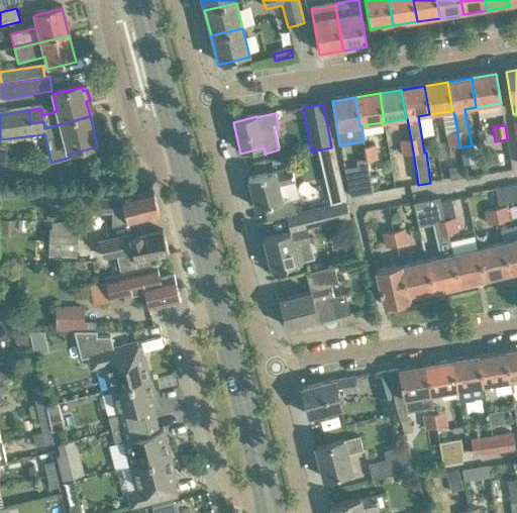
[(449,149),(459,147),(457,132),(446,135),(449,149)]
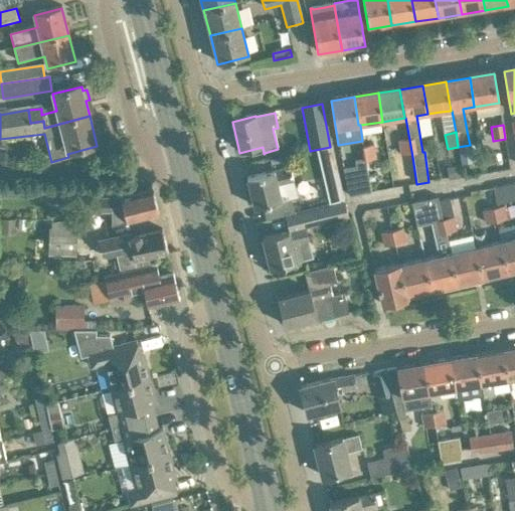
[(400,159),(412,157),(409,140),(398,142),(400,159)]
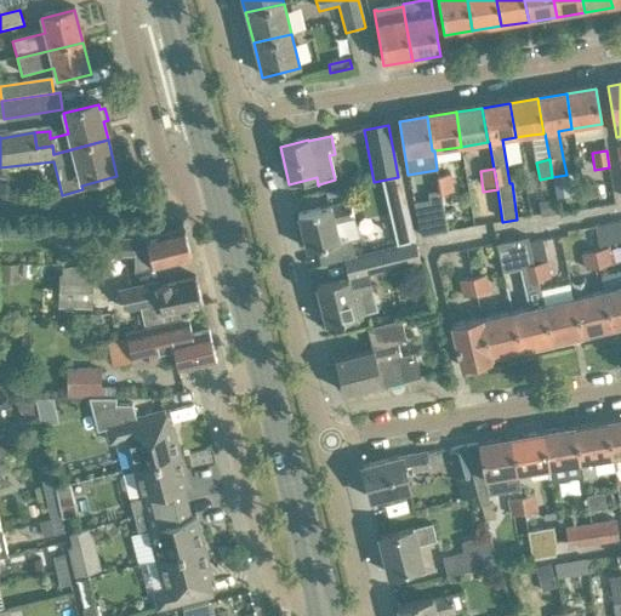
[(567,175),(552,177),(557,201),(570,200),(567,175)]
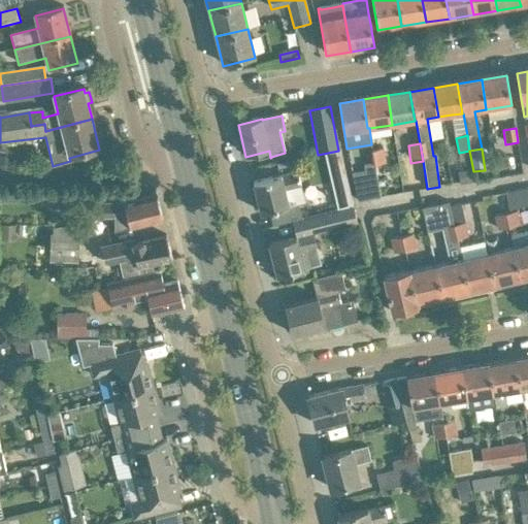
[(371,152),(373,165),(375,165),(375,166),(387,164),(384,150),(371,152)]
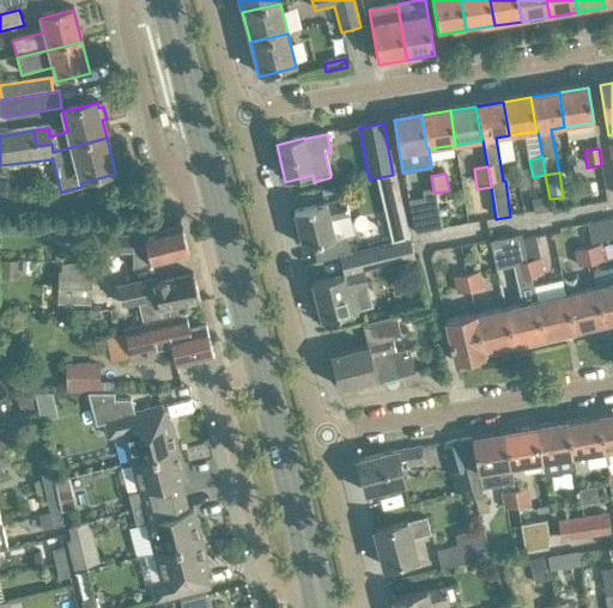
[(375,178),(388,228),(406,224),(393,175),(375,178)]
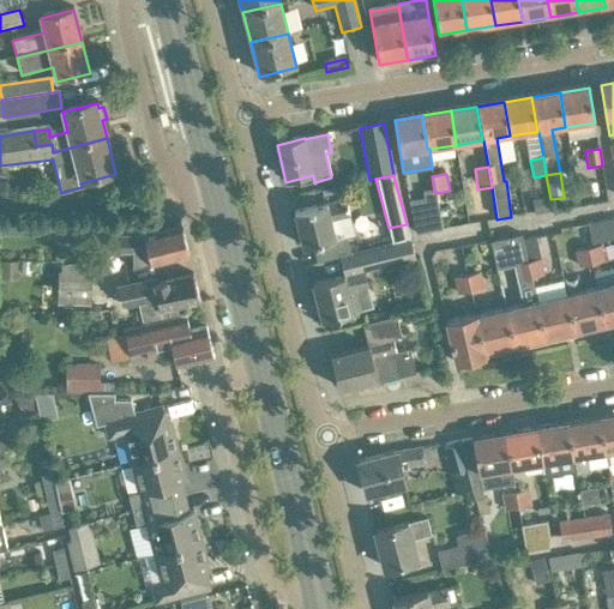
[(425,200),(410,204),(416,236),(441,231),(443,230),(439,205),(437,193),(437,192),(434,192),(423,194),(425,200)]
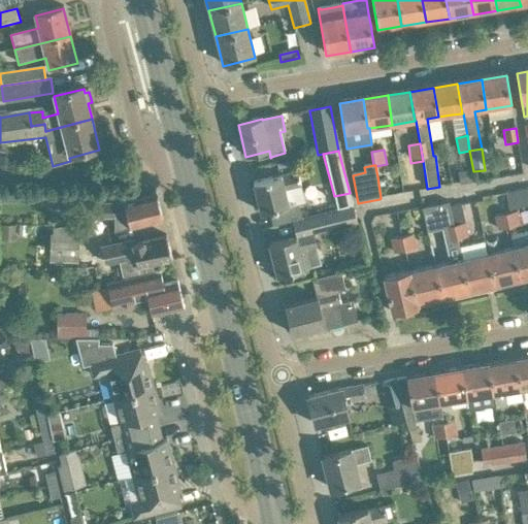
[(473,170),(459,172),(461,184),(475,182),(473,171),(473,170)]
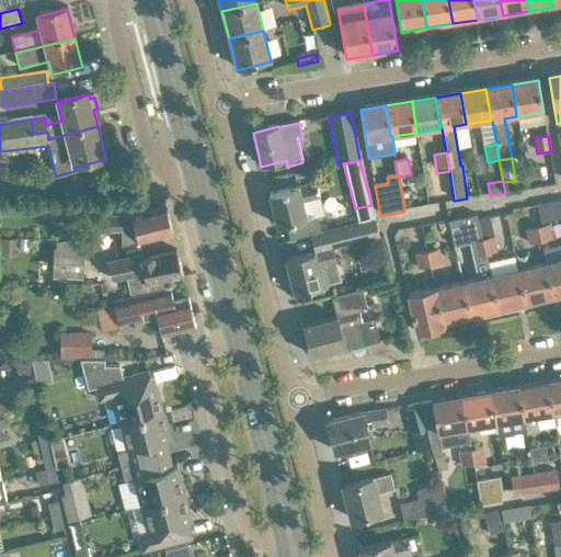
[(299,189),(268,196),(277,228),(288,225),(293,241),(310,237),(321,235),(317,218),(323,216),(320,200),(316,184),(299,189)]
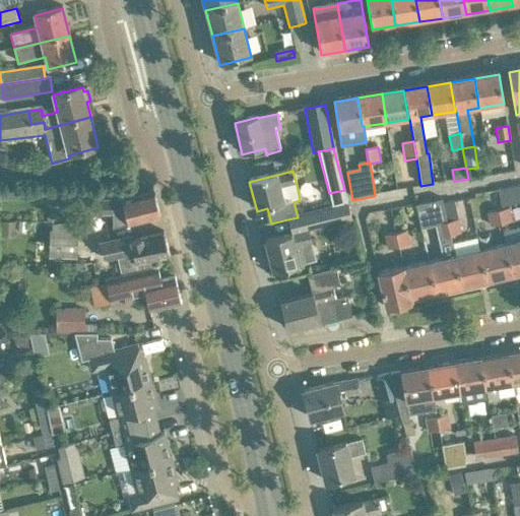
[(35,189),(0,189),(0,197),(35,197),(35,195),(43,195),(43,188),(35,189)]
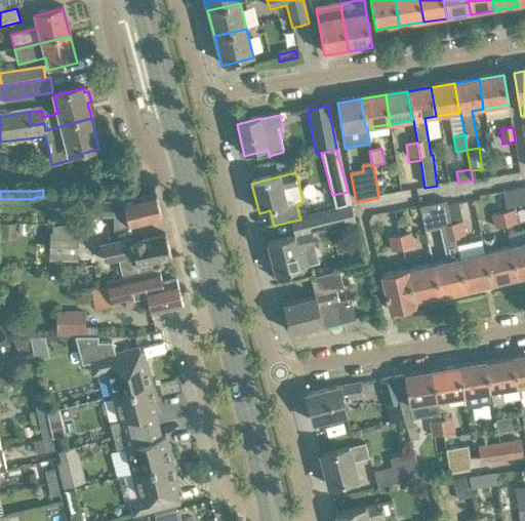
[(524,192),(524,190),(503,194),(507,210),(524,206),(524,192)]
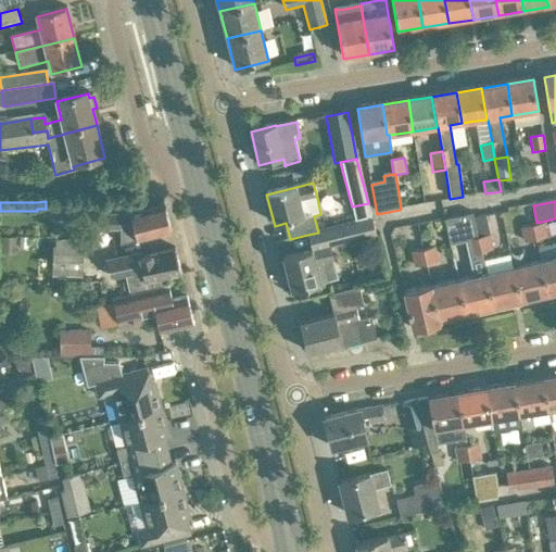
[(368,203),(352,207),(355,223),(371,218),(368,203)]
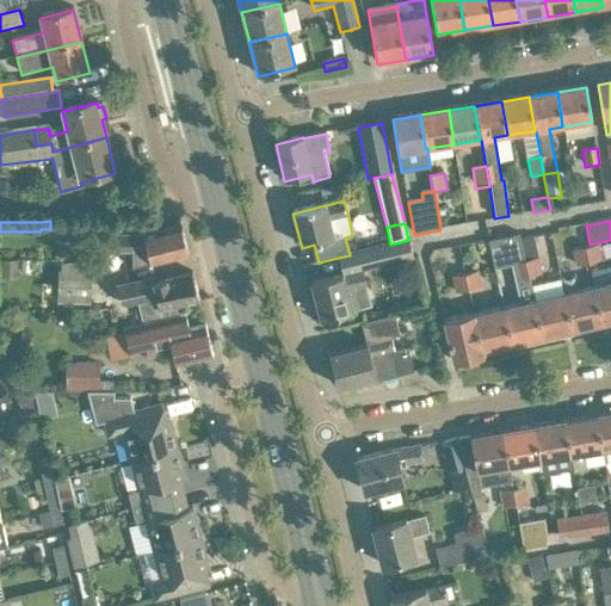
[(59,224),(59,239),(75,239),(75,224),(59,224)]
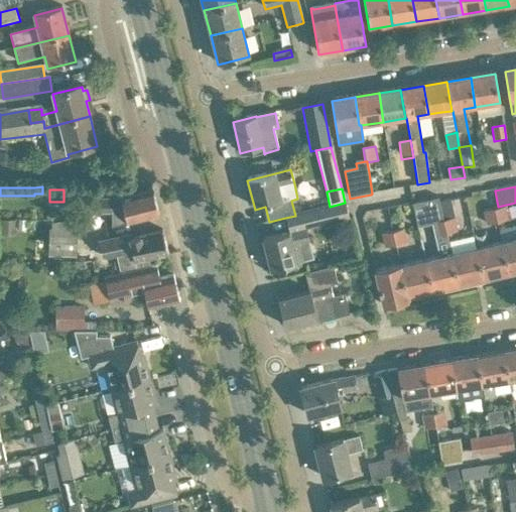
[(112,229),(158,217),(152,193),(121,201),(96,201),(97,215),(112,214),(112,229)]
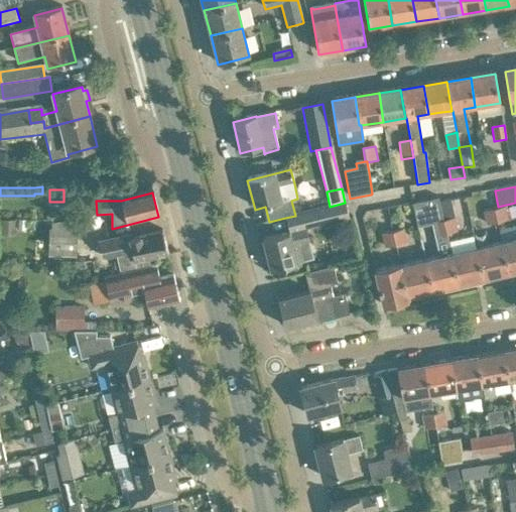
[(425,260),(432,292),(458,286),(459,286),(448,243),(446,236),(444,222),(442,222),(437,201),(413,206),(418,228),(432,225),(435,237),(434,237),(439,257),(425,260)]
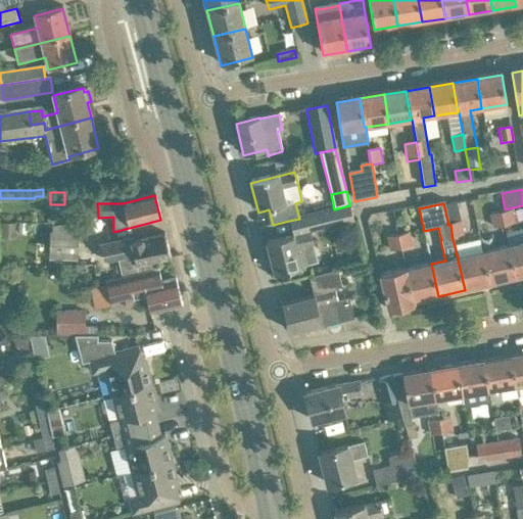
[(462,222),(458,204),(458,203),(446,206),(450,225),(453,239),(465,236),(462,222)]
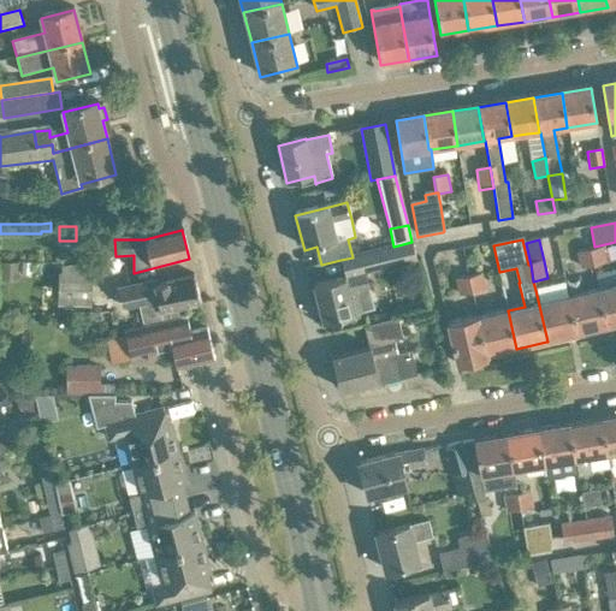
[(366,276),(416,262),(412,242),(394,247),(353,257),(341,260),(345,279),(314,288),(324,325),(363,314),(359,294),(369,291),(366,276)]
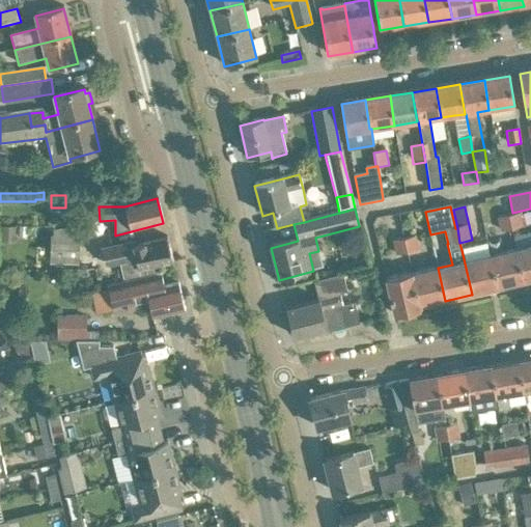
[(510,216),(513,230),(524,227),(521,214),(510,216)]
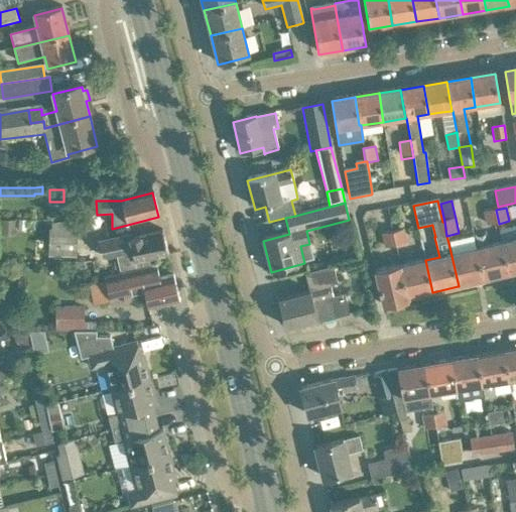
[(499,224),(496,210),(484,213),(487,226),(499,224)]
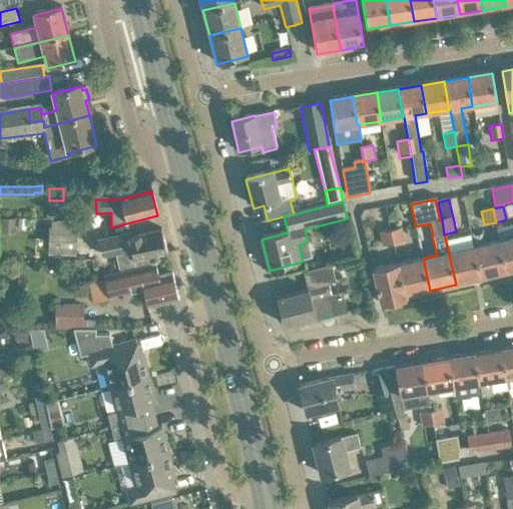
[(84,223),(52,222),(51,228),(49,228),(48,257),(76,257),(77,232),(84,232),(84,223)]
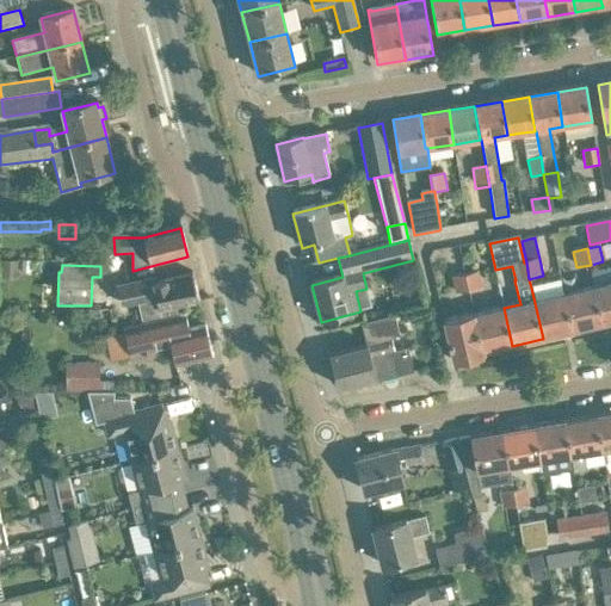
[(610,269),(591,273),(603,325),(610,322),(610,269)]
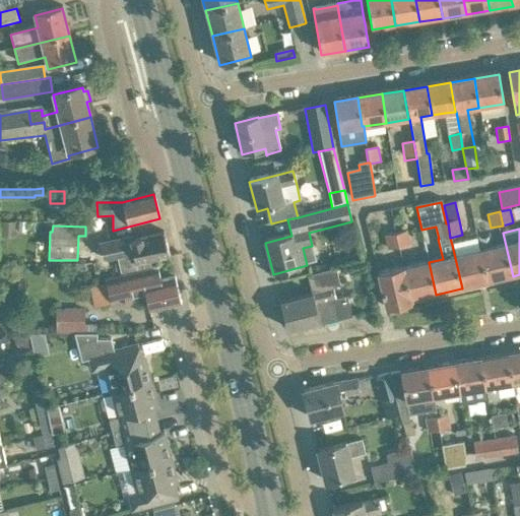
[(396,235),(399,249),(410,246),(407,233),(396,235)]
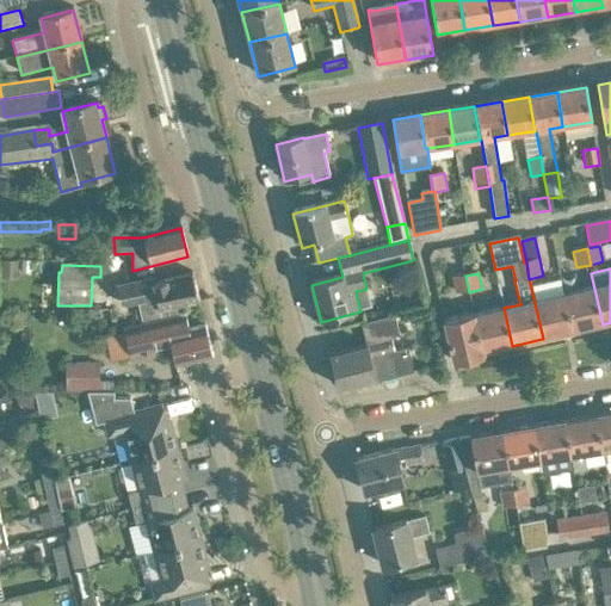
[(591,273),(590,274),(593,288),(565,295),(573,332),(603,325),(591,273)]
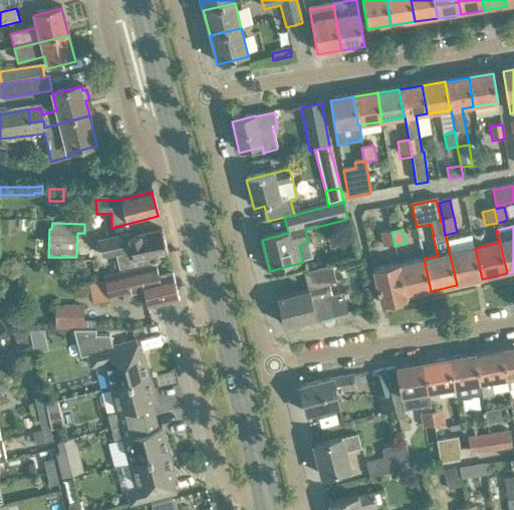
[(130,236),(99,244),(103,260),(116,257),(119,272),(150,265),(149,259),(167,254),(167,255),(168,255),(162,231),(161,231),(162,232),(130,240),(130,236)]
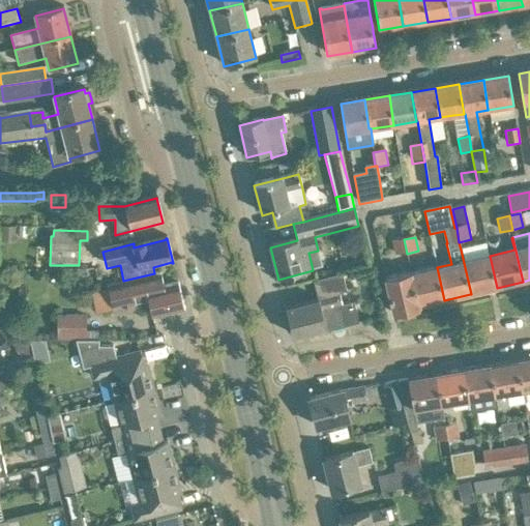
[(404,239),(392,242),(395,256),(407,254),(404,239)]
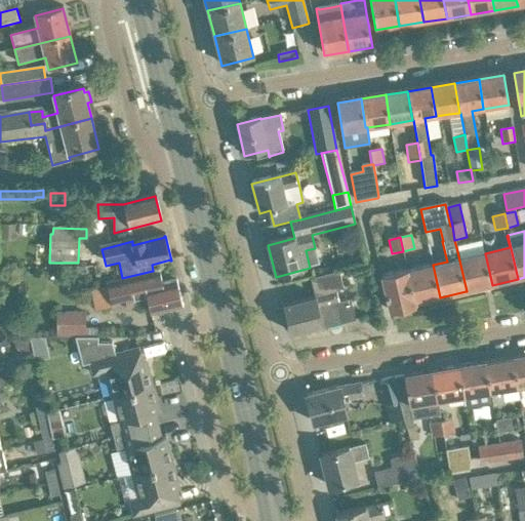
[(456,247),(467,291),(491,285),(492,285),(485,253),(484,253),(481,241),(456,247)]
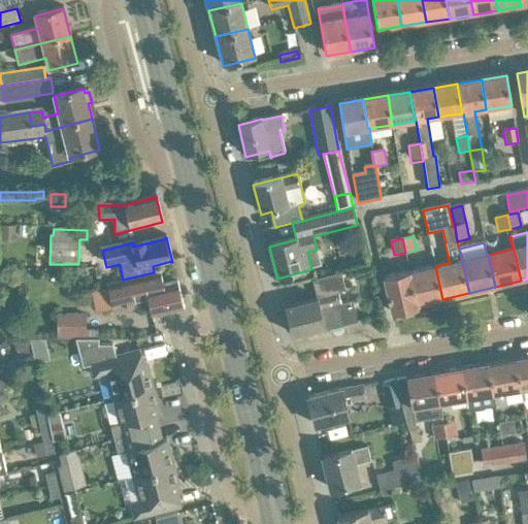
[(417,304),(418,304),(442,299),(435,266),(409,272),(417,304)]
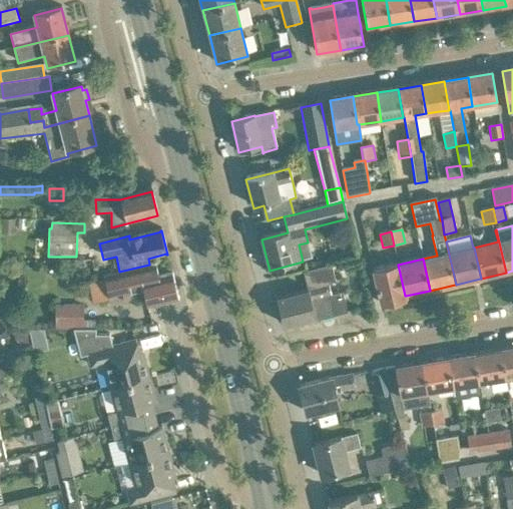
[(405,296),(398,265),(373,271),(381,306),(407,300),(406,296),(405,296)]
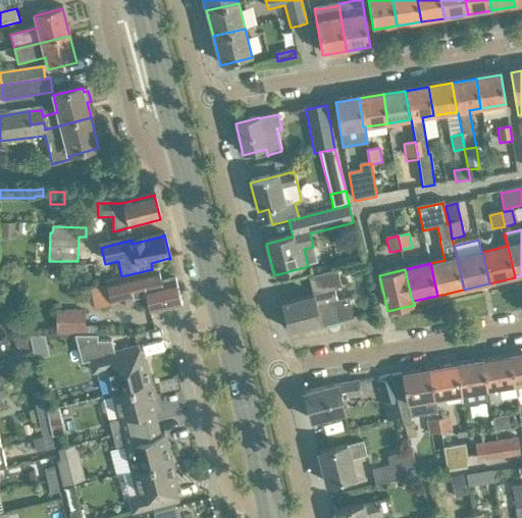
[(181,305),(175,279),(161,283),(158,270),(106,282),(111,306),(146,298),(150,313),(181,305)]
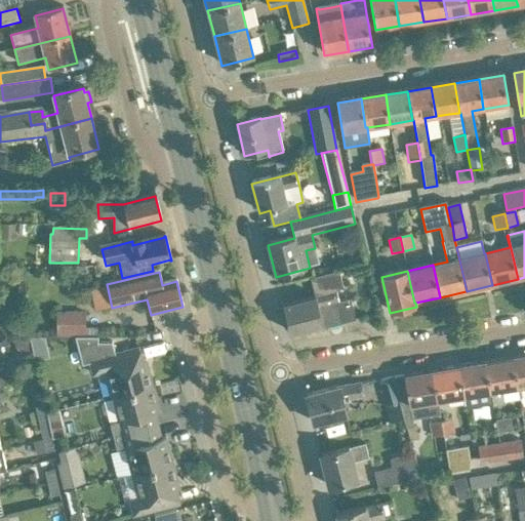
[(315,298),(283,307),(290,334),(296,332),(297,335),(306,333),(306,330),(322,326),(323,329),(356,321),(351,301),(339,304),(336,291),(344,289),(339,273),(311,280),(315,298)]
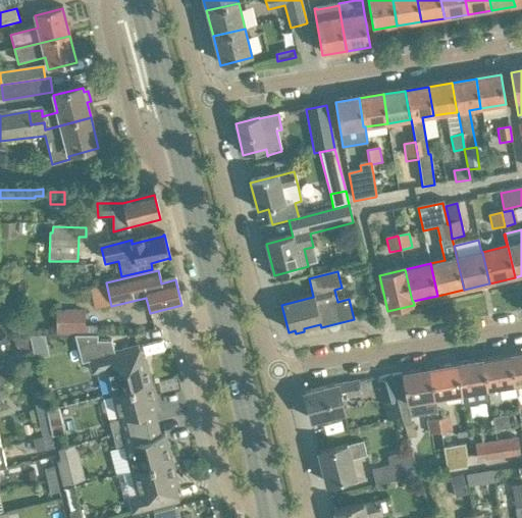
[(73,337),(98,337),(101,337),(101,328),(84,328),(84,313),(55,313),(56,337),(73,337)]
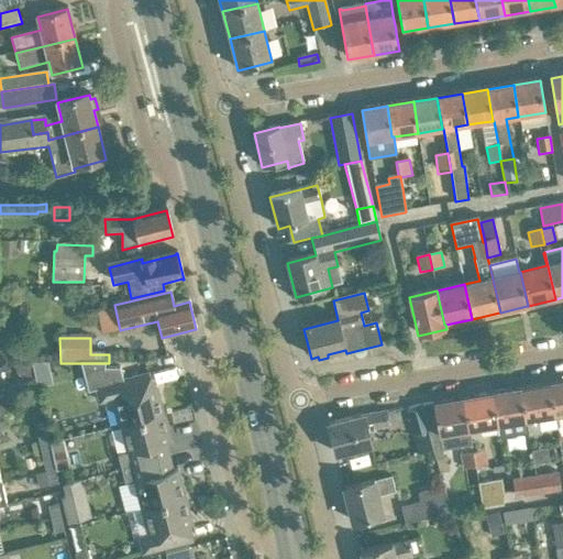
[(15,359),(7,347),(0,351),(0,354),(8,365),(15,359)]
